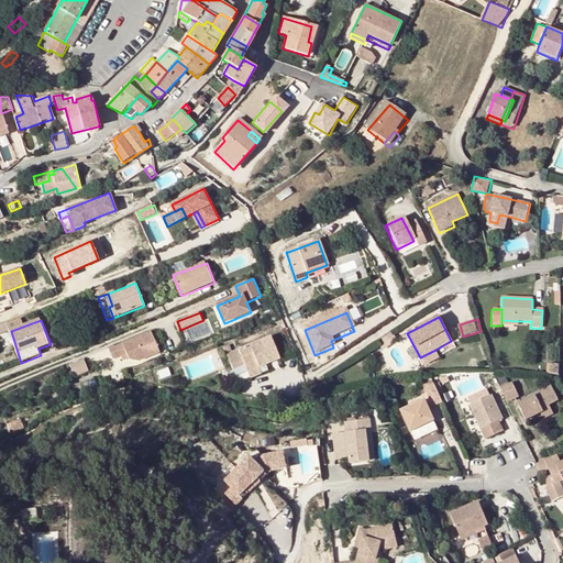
[(7,323),(0,326),(0,334),(9,332),(7,323)]
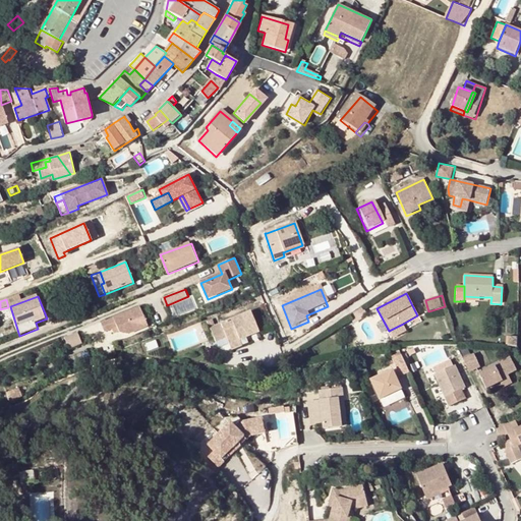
[(141,307),(103,324),(106,332),(118,327),(121,332),(130,334),(149,326),(141,307)]
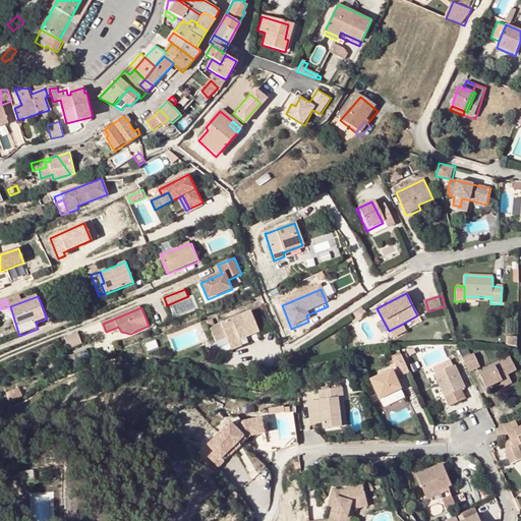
[(258,332),(250,311),(210,328),(216,342),(226,338),(228,344),(246,337),(258,332)]
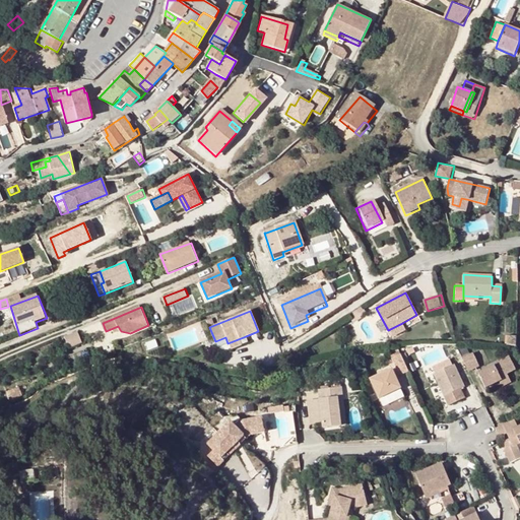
[(402,323),(388,330),(392,337),(405,330),(402,323)]
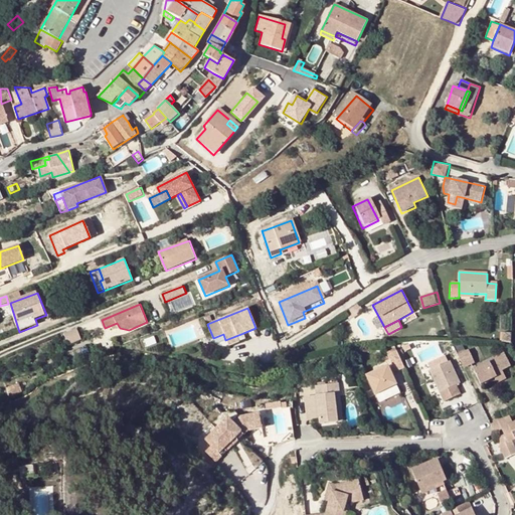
[(69,344),(81,338),(77,328),(64,333),(69,344)]
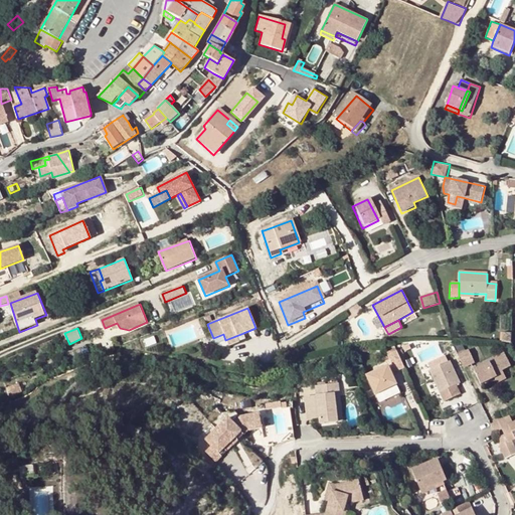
[(243,333),(225,340),(228,346),(245,340),(243,333)]
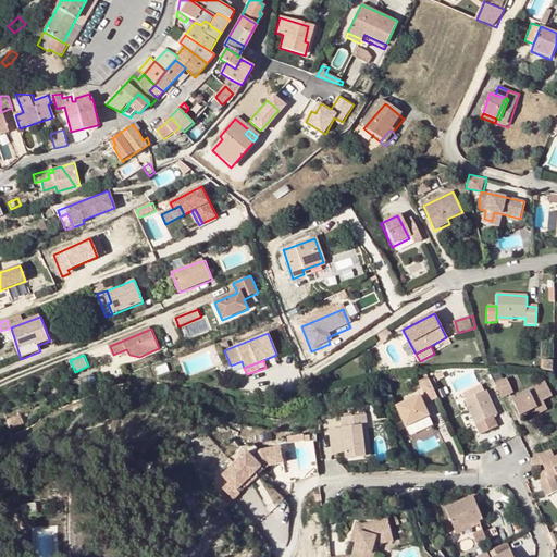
[(431,381),(421,385),(429,403),(438,398),(431,381)]
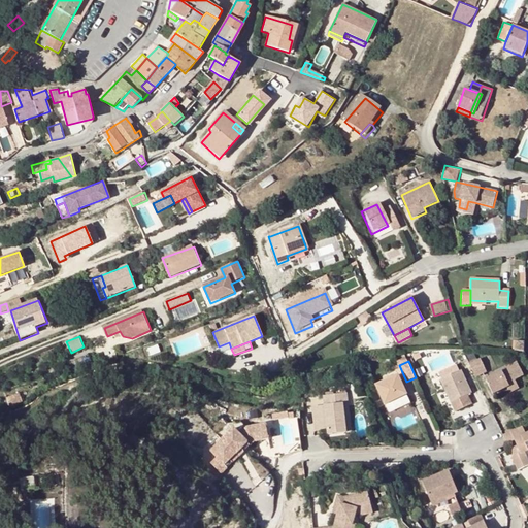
[(484,363),(472,367),(477,381),(489,376),(484,363)]
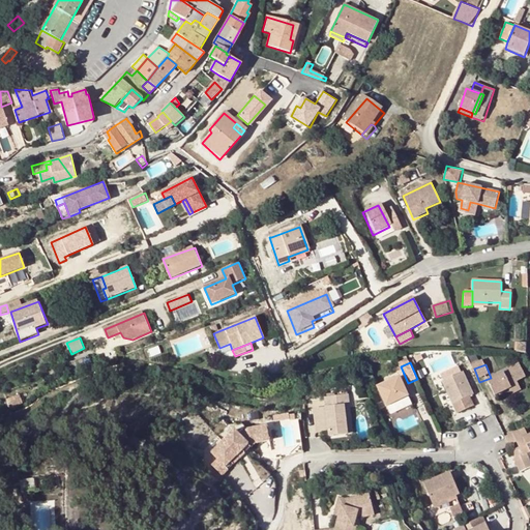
[(512,375),(491,384),(497,399),(510,393),(520,389),(519,385),(528,382),(523,369),(511,372),(512,375)]
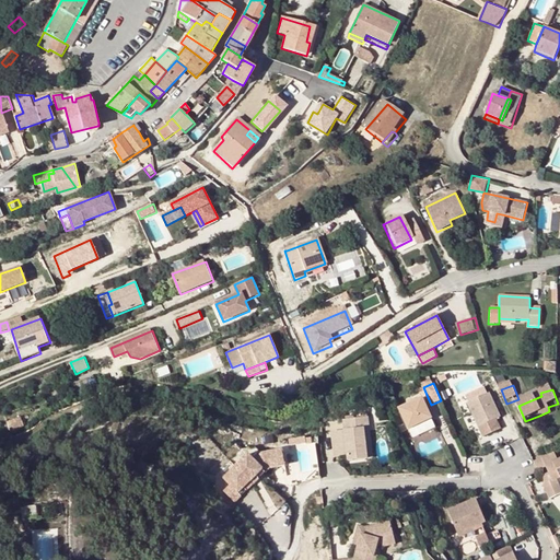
[(492,396),(470,406),(481,430),(503,421),(492,396)]
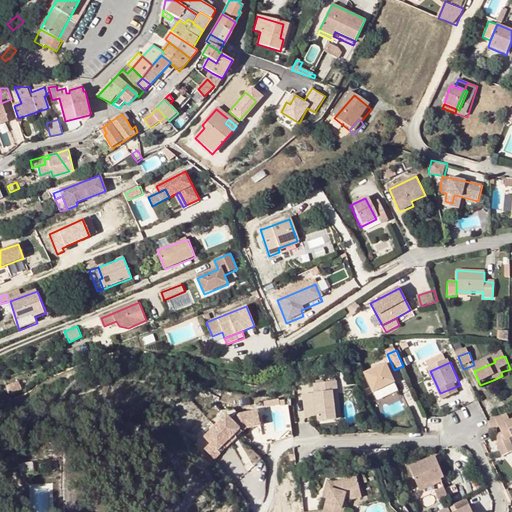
[(387,364),(366,373),(374,392),(396,383),(387,364)]
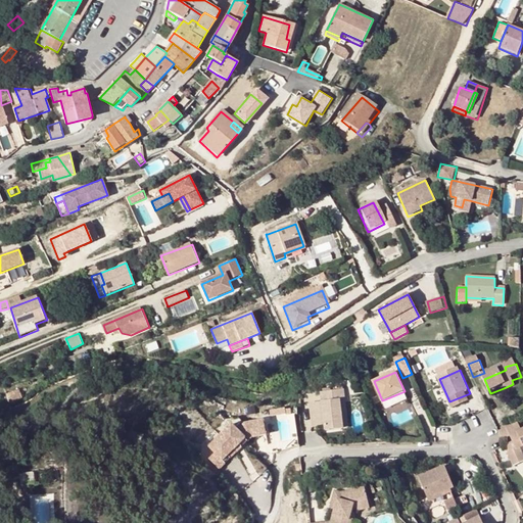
[(516,389),(513,384),(504,388),(506,393),(516,389)]
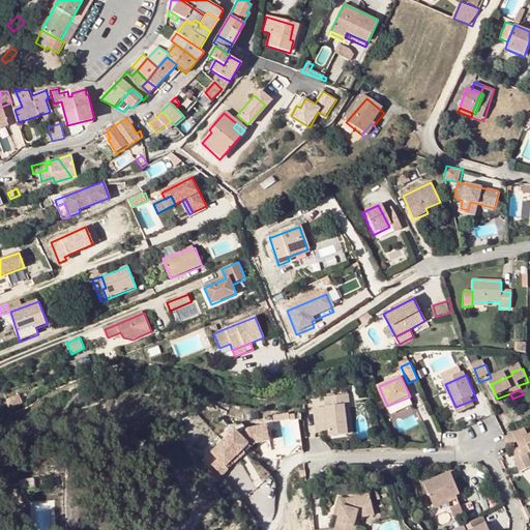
[(7,400),(10,408),(23,403),(20,394),(7,400)]
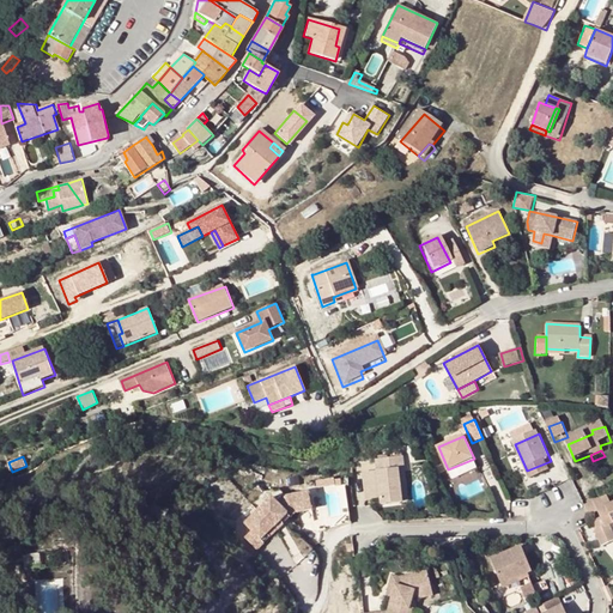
[(400,471),(406,471),(405,459),(378,461),(380,475),(382,498),(382,505),(402,503),(400,471)]
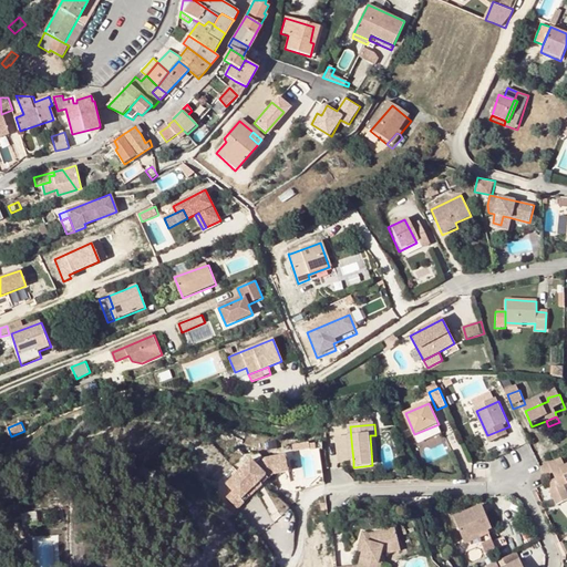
[(505,428),(487,435),(492,446),(509,437),(505,428)]
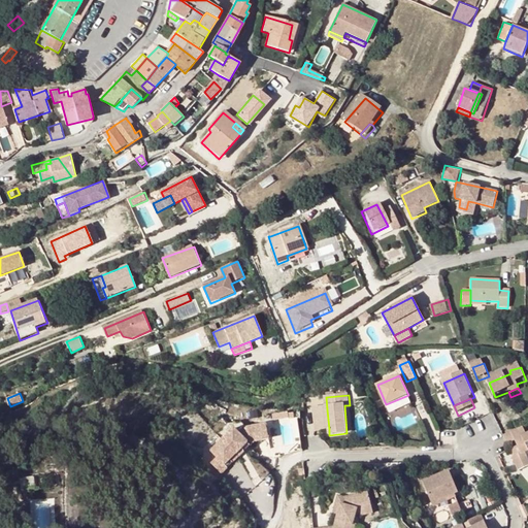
[(320,430),(329,429),(327,409),(318,410),(320,430)]
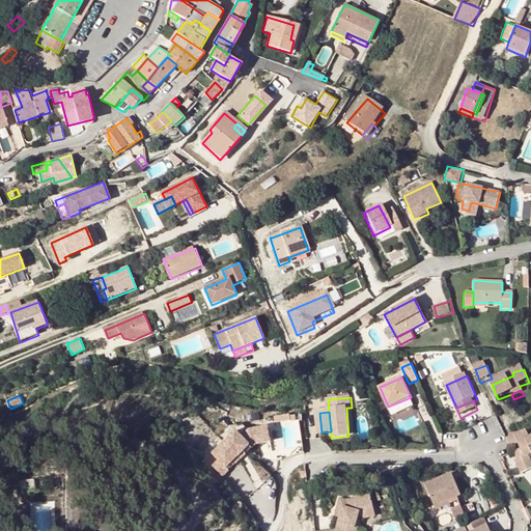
[(275,416),(276,422),(298,419),(297,413),(275,416)]
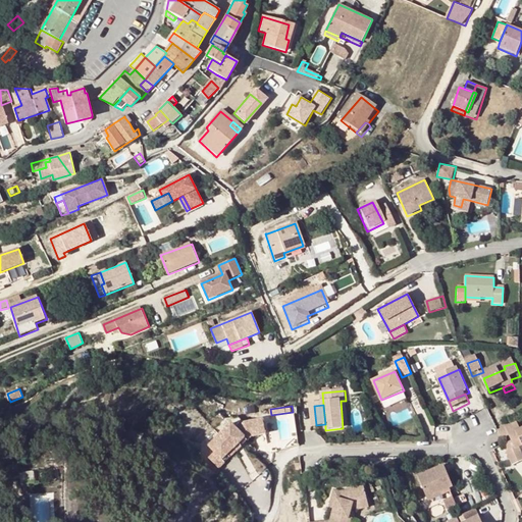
[(214,455),(209,460),(218,470),(252,438),(266,435),(263,421),(245,425),(238,432),(230,426),(208,449),(214,455)]
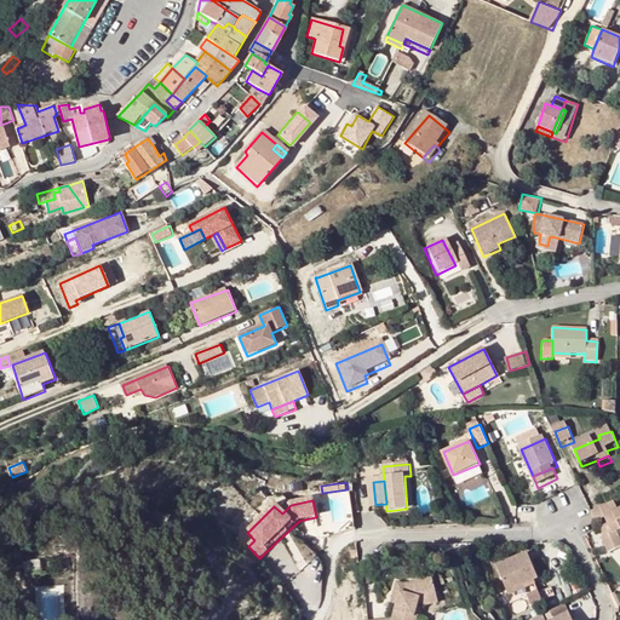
[(591,515),(596,524),(606,520),(613,535),(603,539),(610,555),(619,550),(619,537),(618,533),(619,530),(619,511),(619,512),(615,504),(591,515)]
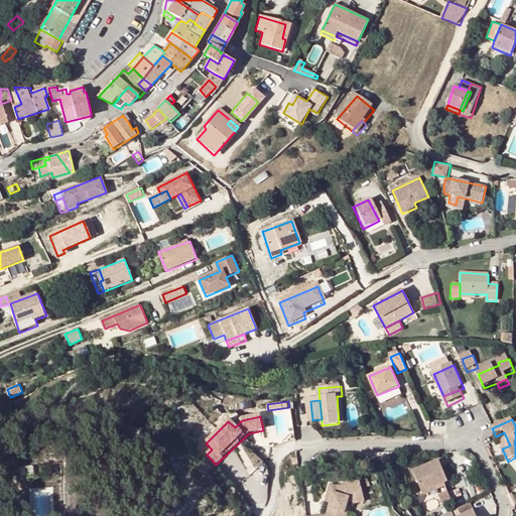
[(439,463),(414,473),(422,494),(436,489),(447,484),(439,463)]
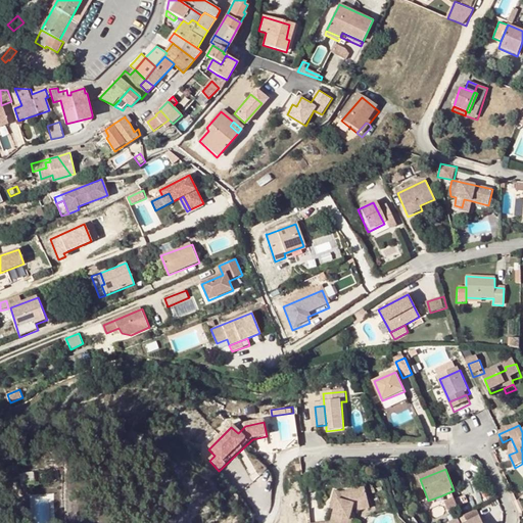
[(337,501),(335,510),(331,522),(352,522),(353,522),(349,521),(354,505),(368,502),(364,487),(342,493),(334,491),(332,500),(337,501)]
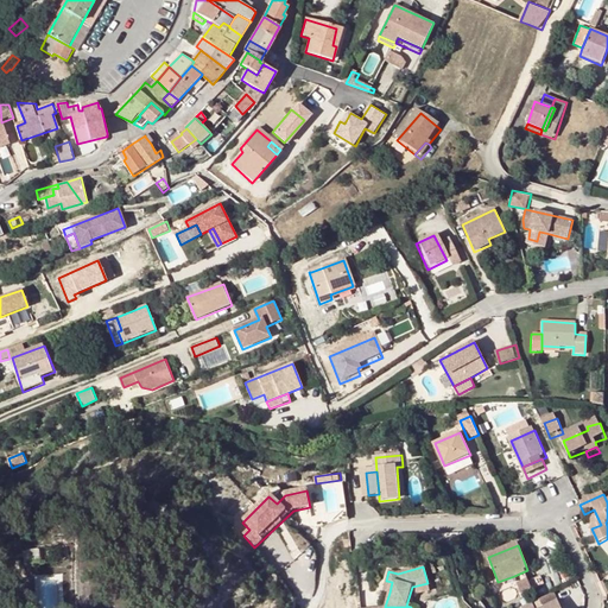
[(517,581),(514,576),(498,582),(500,587),(517,581)]
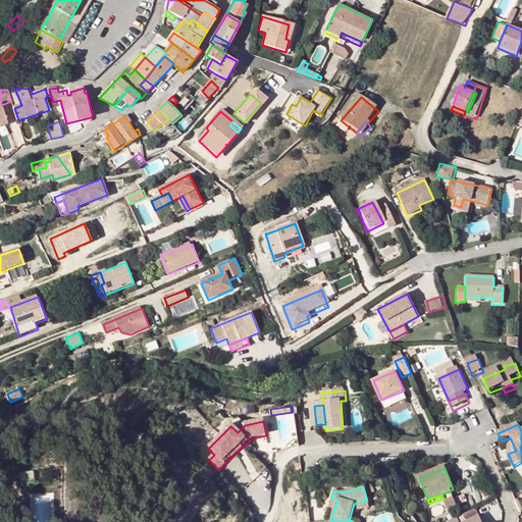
[(465,496),(454,501),(457,508),(468,503),(465,496)]
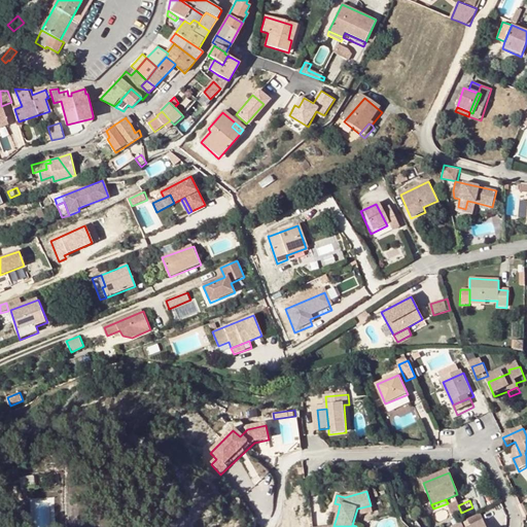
[(457,503),(448,507),(452,517),(461,513),(458,505),(457,503)]
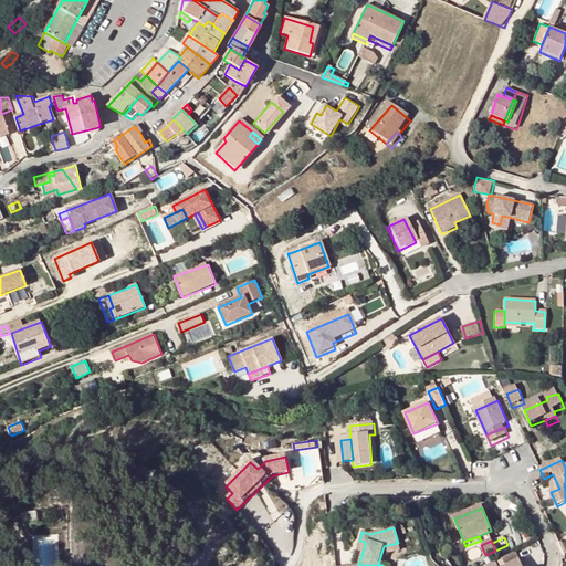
[(400,551),(398,543),(384,546),(378,564),(383,565),(386,554),(400,551)]
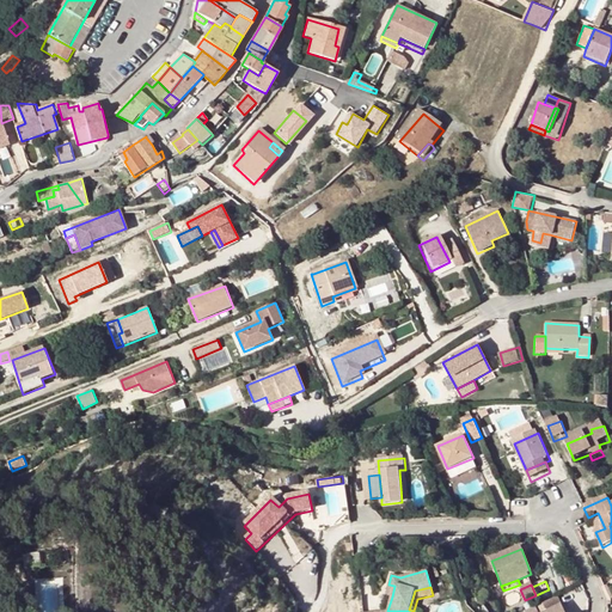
[(539,611),(562,611),(560,607),(556,599),(538,607),(539,611)]
